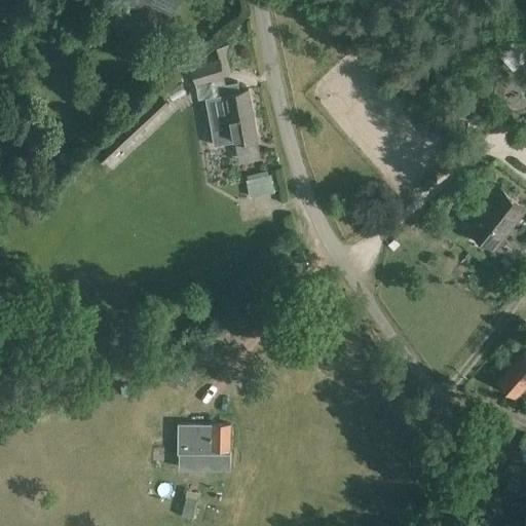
[(143,0),(168,13),(175,0),(143,0)]
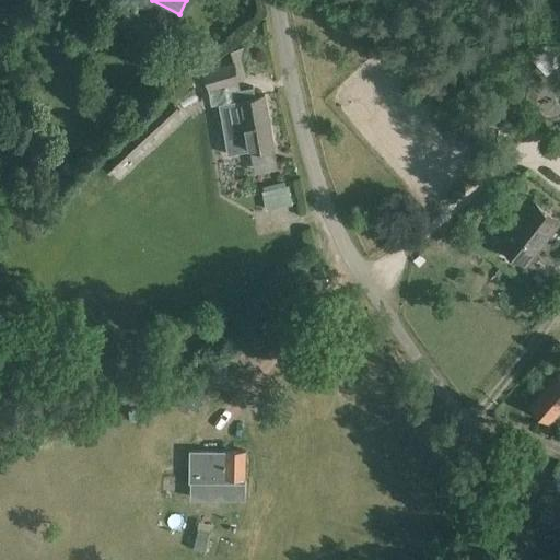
[(140,28),(168,43),(175,27),(135,8),(128,21),(131,22),(128,30),(138,34),(140,28)]
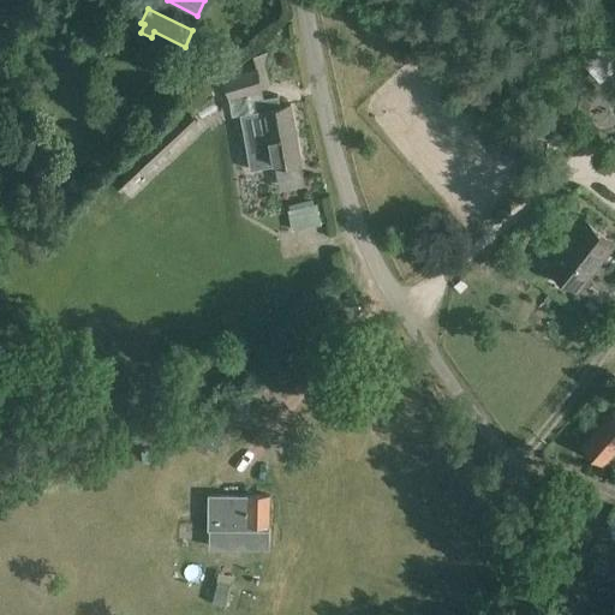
[(228,97),(262,89),(257,69),(224,78),(228,97)]
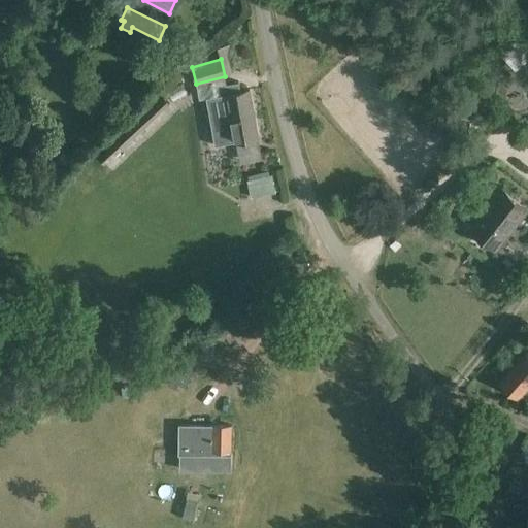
[(218,96),(206,99),(215,145),(235,142),(260,138),(251,90),(240,91),(238,83),(216,87),(218,96)]
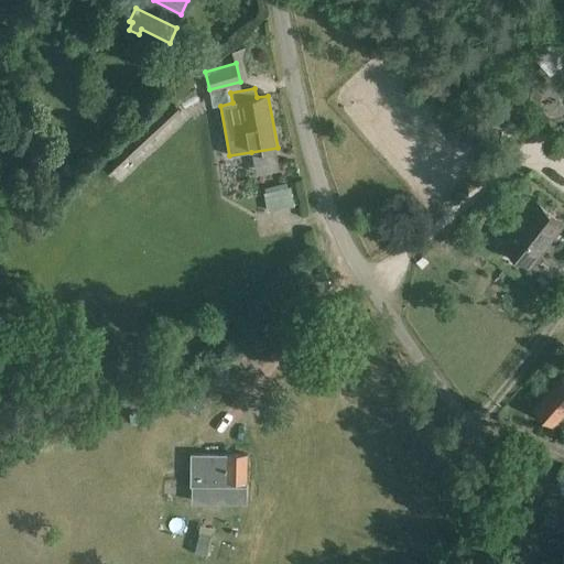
[(290,186),(288,187),(280,190),(284,208),(294,206),(290,186)]
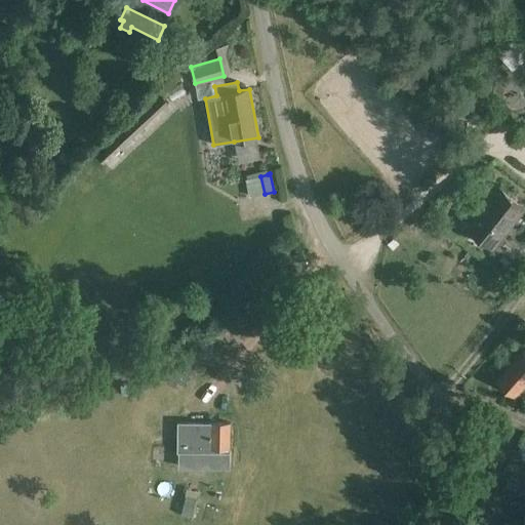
[(524,206),(499,187),(468,226),(493,247),(524,207),(524,206)]
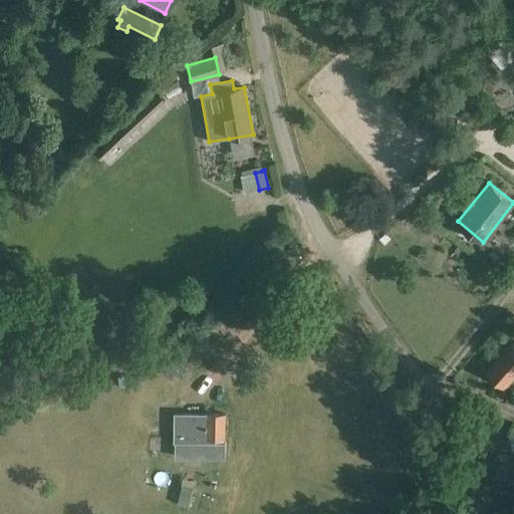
[(513,346),(511,344),(487,371),(505,388),(513,376),(513,346)]
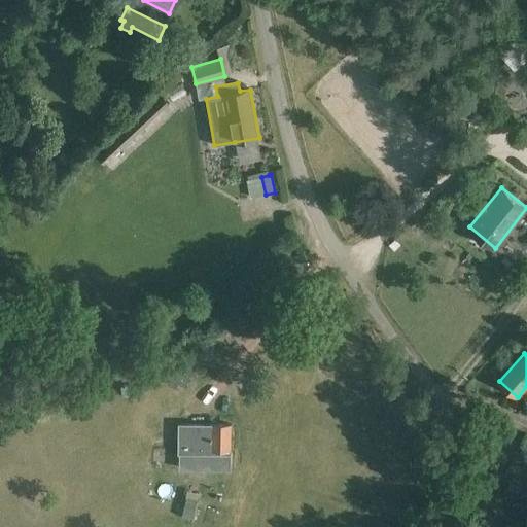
[(178,454),(178,469),(200,469),(200,454),(231,454),(231,424),(178,424),(178,454)]
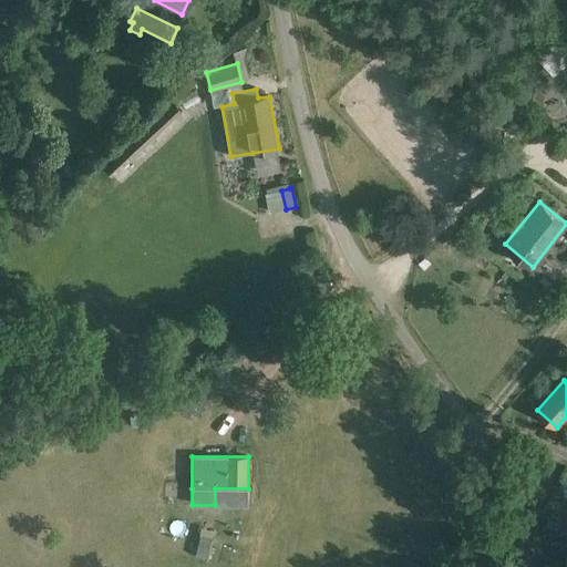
[(540,511),(558,513),(560,494),(543,492),(540,511)]
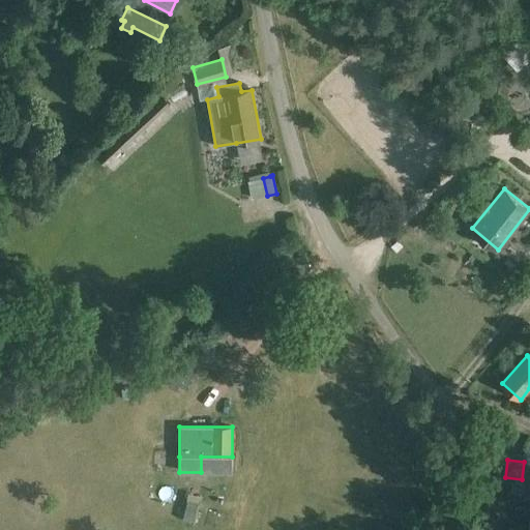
[(195,523),(199,503),(188,501),(183,521),(195,523)]
